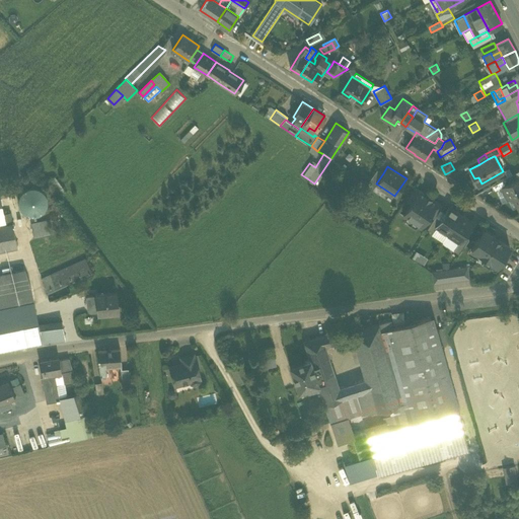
[(366,184),(373,189),(376,183),(383,173),(377,169),(366,184)]
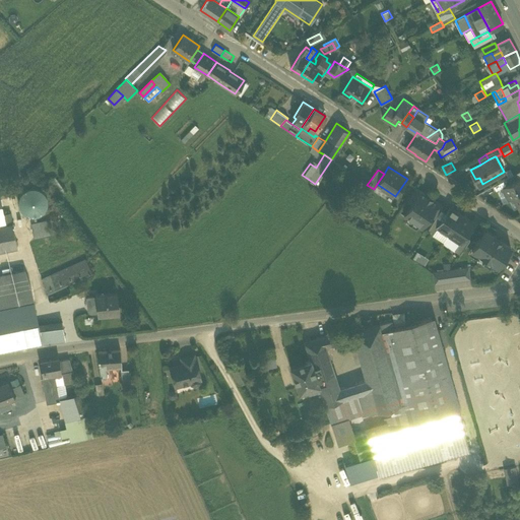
[(509,199),(514,197),(519,193),(519,176),(518,178),(502,186),(509,199)]
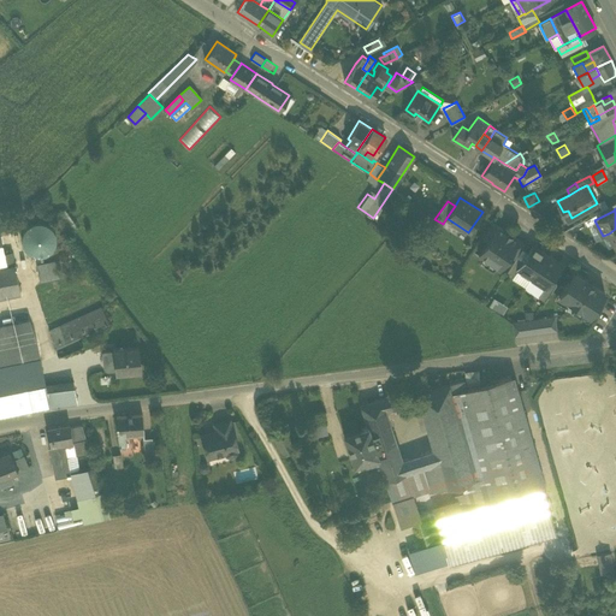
[(46,218),(39,215),(30,217),(24,221),(21,229),(21,236),(23,243),(29,248),(36,250),(45,248),(51,244),(54,237),(54,230),(52,223),(46,218)]
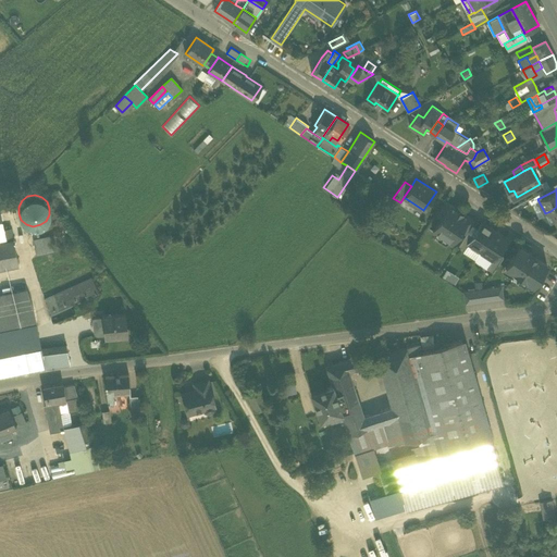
[(436,214),(442,218),(449,206),(456,210),(457,208),(445,200),(436,214)]
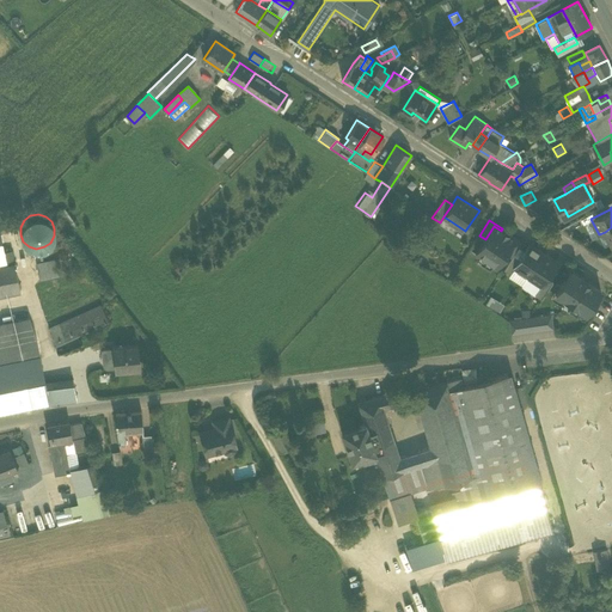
[(476,255),(496,268),(506,252),(514,239),(508,236),(501,231),(494,226),(485,239),(476,255)]
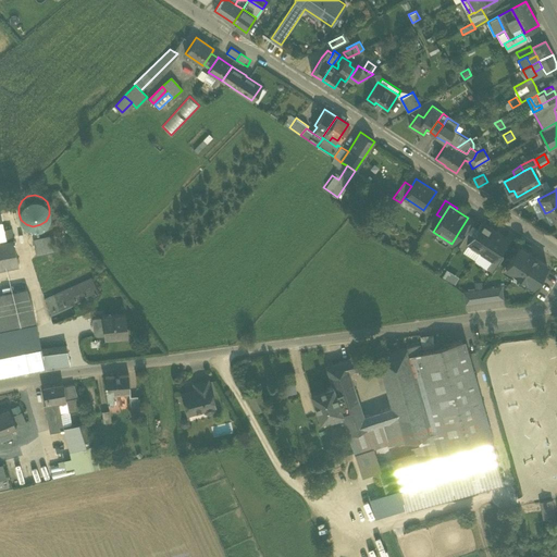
[(458,245),(465,248),(468,244),(467,244),(472,235),(467,232),(474,220),(463,212),(462,214),(468,218),(460,230),(466,234),(458,245)]
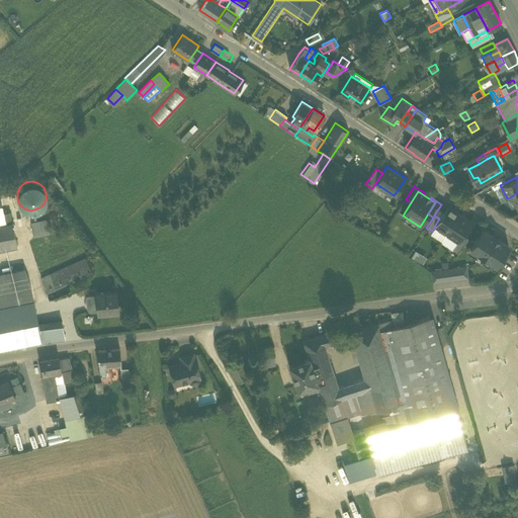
[(435,227),(446,234),(459,213),(448,205),(439,219),(434,227),(435,227)]
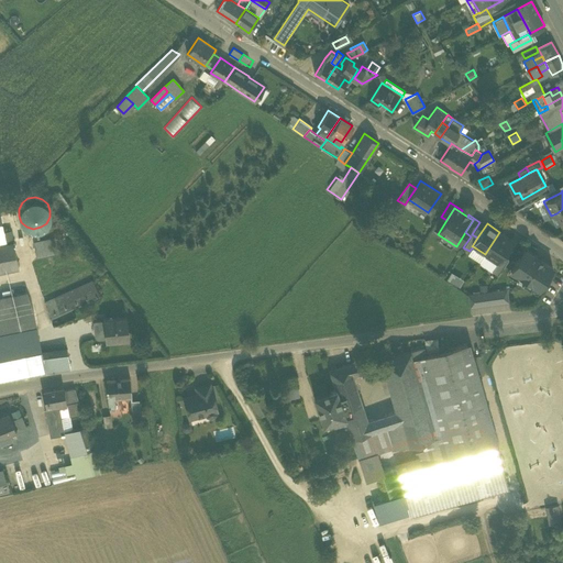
[(11,230),(2,232),(6,244),(13,242),(11,230)]
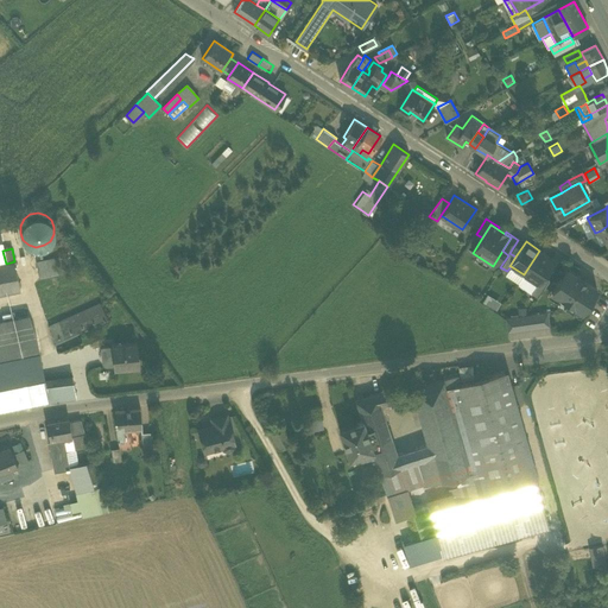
[(553,260),(539,251),(524,274),(537,284),(538,284),(544,274),(553,260)]
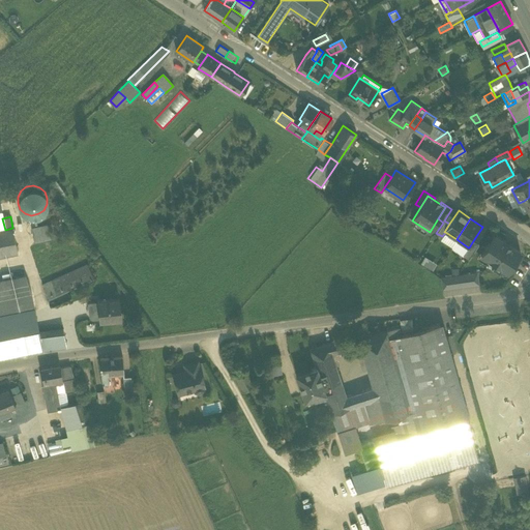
[(54,237),(51,225),(32,229),(34,241),(54,237)]
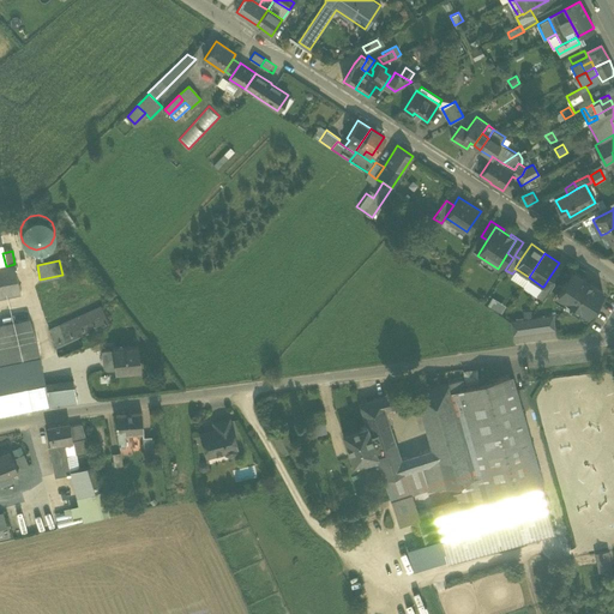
[(0,295),(20,292),(14,264),(6,266),(1,266),(0,266),(0,295)]
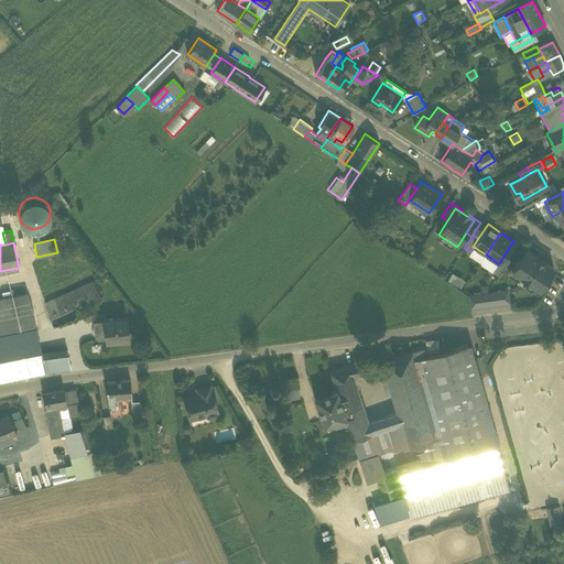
[(486,255),(474,247),(470,251),(468,253),(481,262),(486,255)]
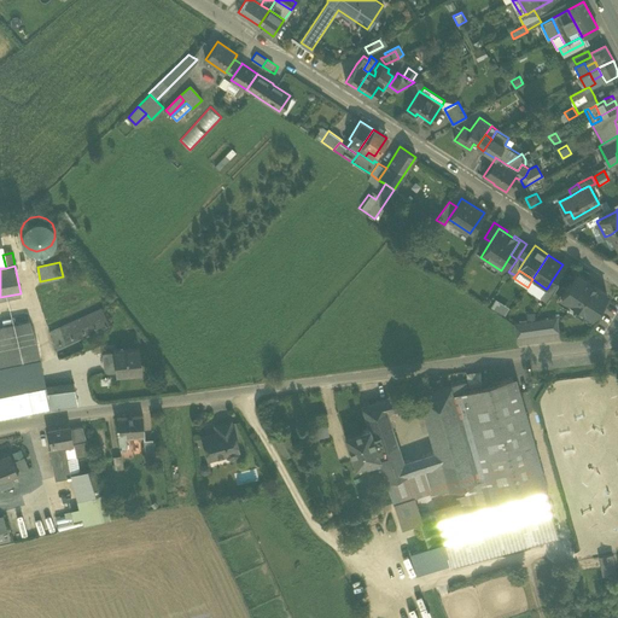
[(584,312),(592,316),(596,309),(598,309),(602,302),(601,301),(607,293),(594,285),(593,286),(589,284),(589,281),(576,273),(571,281),(570,280),(565,289),(566,289),(561,297),(569,301),(566,305),(582,316),(584,312)]
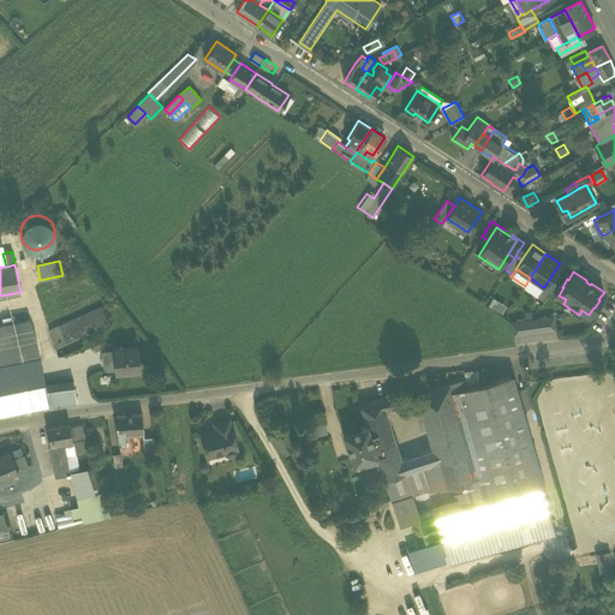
[(543,287),(530,278),(525,286),(524,287),(537,297),(537,296),(543,287)]
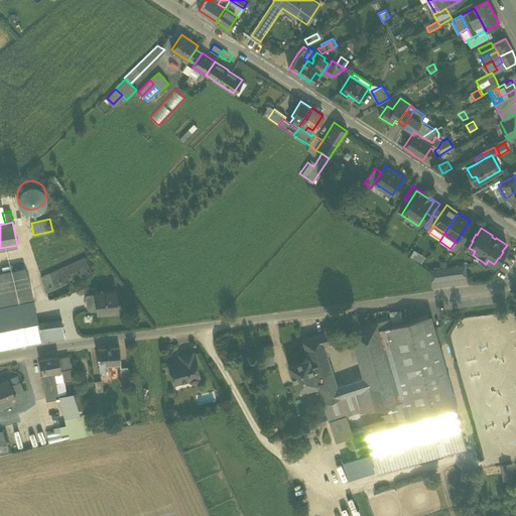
[(450,248),(457,252),(467,237),(462,233),(457,241),(456,241),(450,248)]
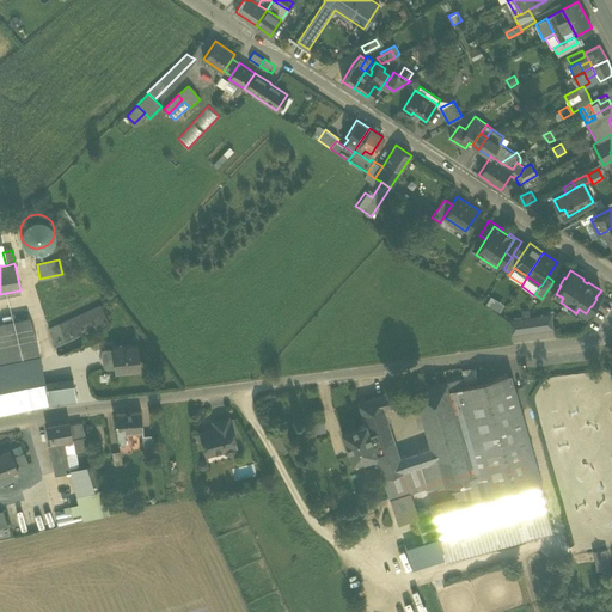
[(489,295),(485,304),(501,310),(503,301),(489,295)]
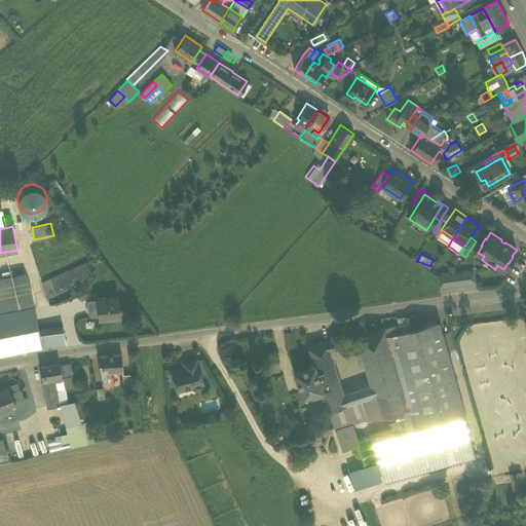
[(42,283),(47,298),(52,296),(94,277),(86,262),(42,283)]
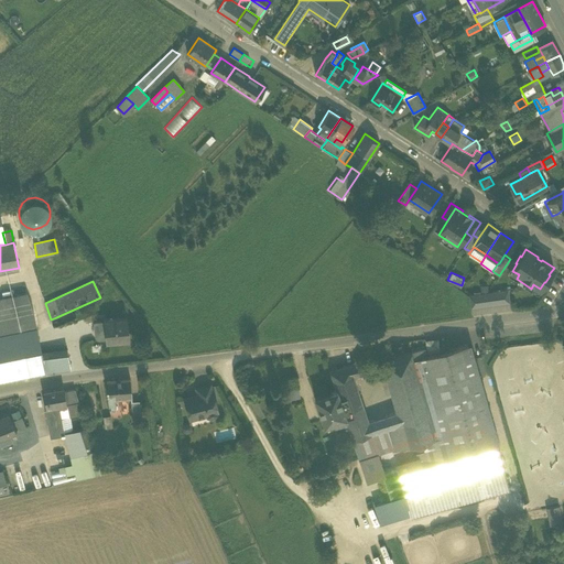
[(469,295),(470,308),(510,302),(508,289),(488,292),(469,295)]
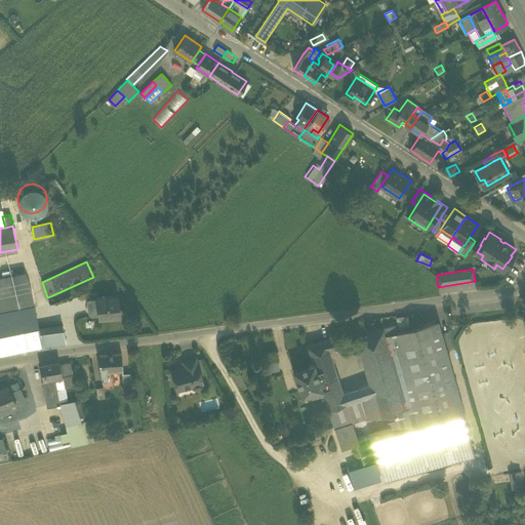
[(0,277),(0,296),(31,290),(25,276),(25,272),(0,277)]
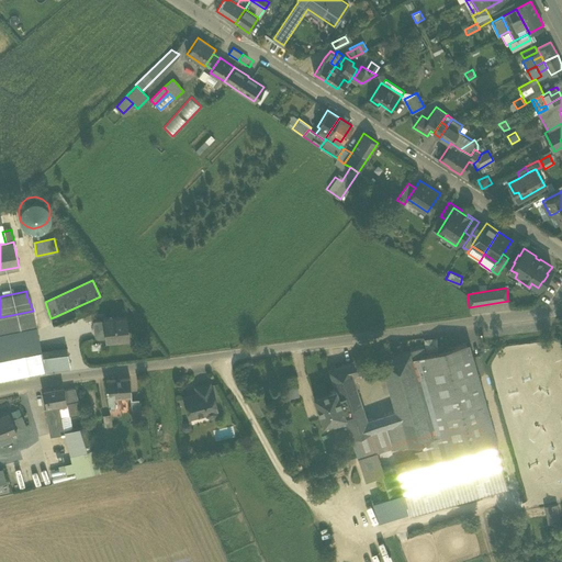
[(0,334),(36,326),(33,311),(0,317),(0,334)]
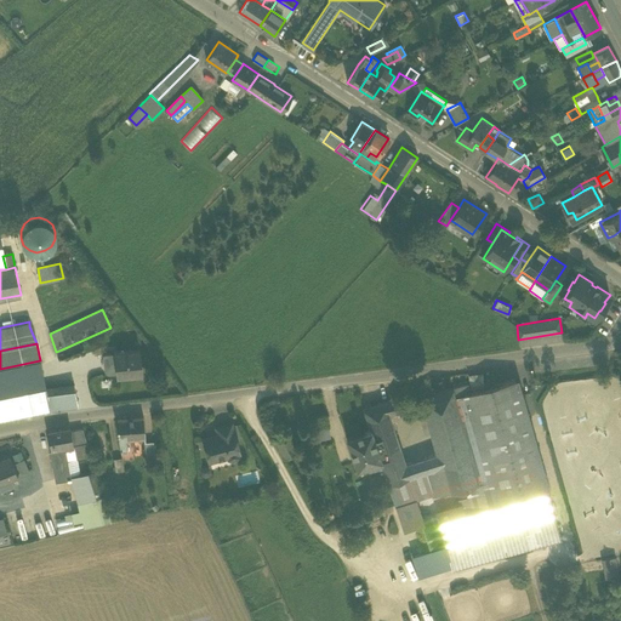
[(114,353),(117,369),(117,376),(142,374),(140,351),(114,353)]
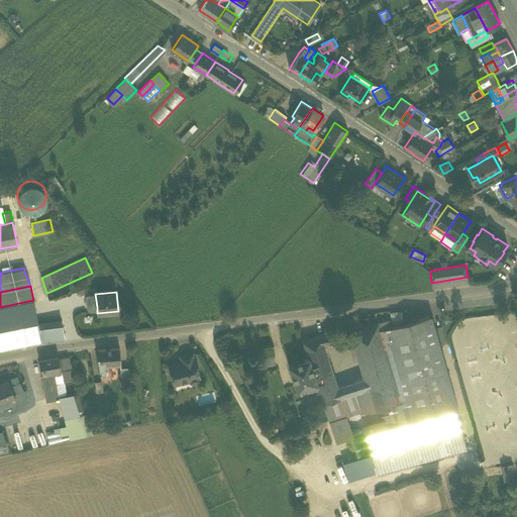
[(91,308),(97,307),(95,294),(86,295),(87,301),(90,301),(91,308)]
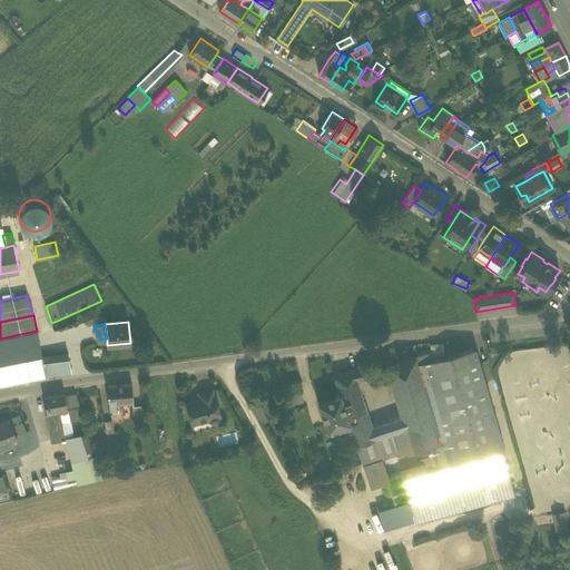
[(37,332),(37,331),(0,338),(0,384),(45,375),(46,375),(46,374),(45,374),(41,357),(37,332)]
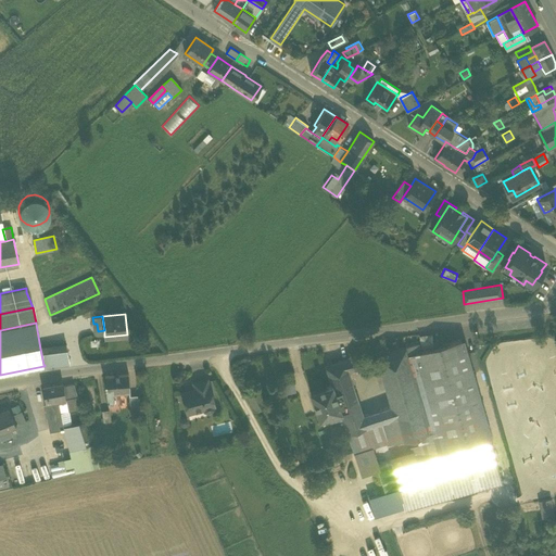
[(462,339),(421,351),(406,355),(428,432),(439,429),(445,452),(490,439),(462,339)]
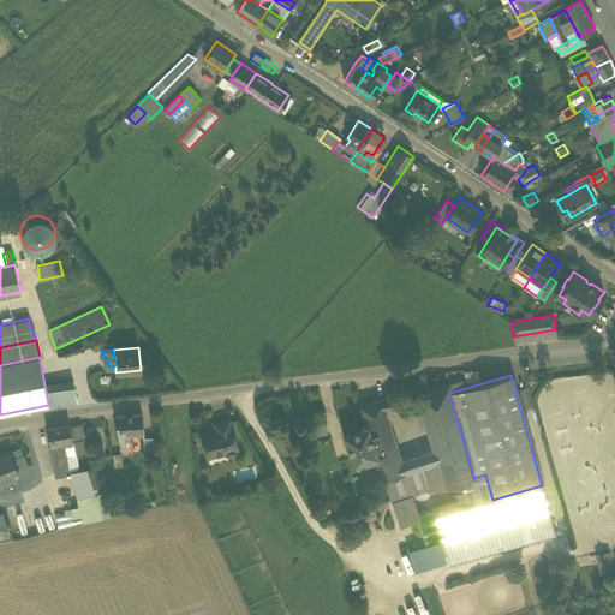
[(447,383),(449,393),(466,388),(463,378),(447,383)]
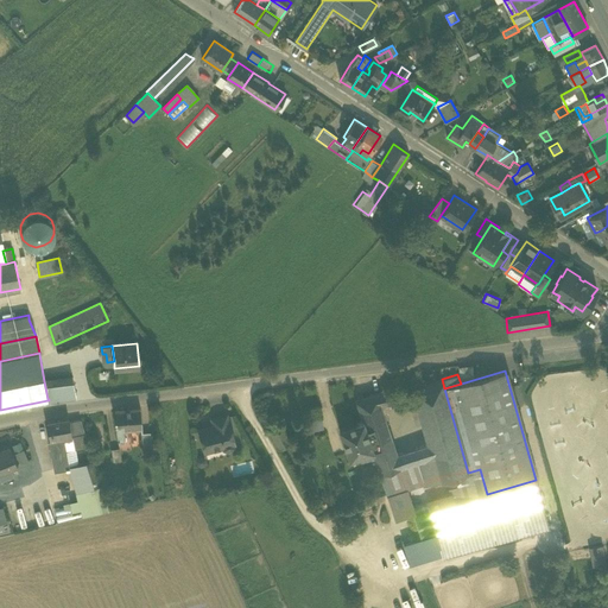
[(48,400),(48,401),(76,398),(73,378),(44,381),(48,399),(49,399),(49,400),(48,400)]
